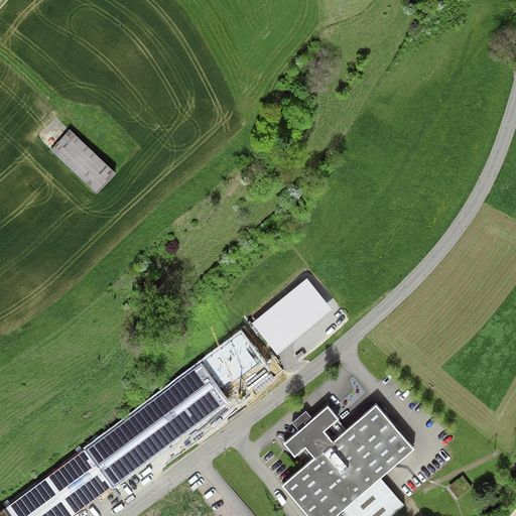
[(118,172),(71,129),(52,150),(100,194),(118,172)]
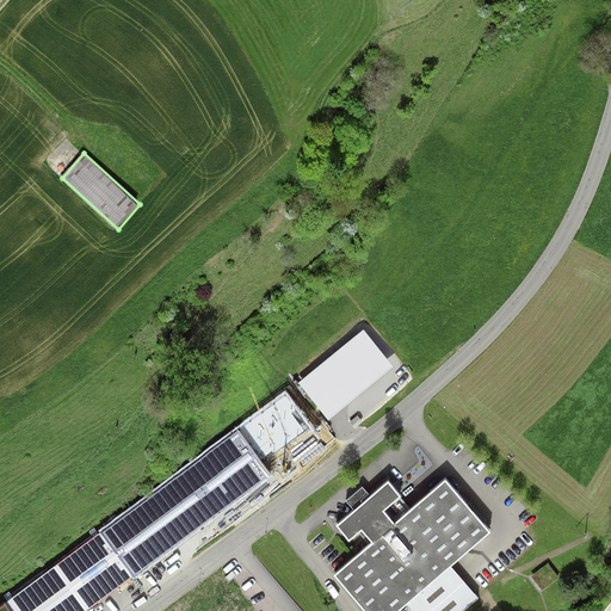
[(392,366),(363,332),(301,383),(328,418),(392,366)]
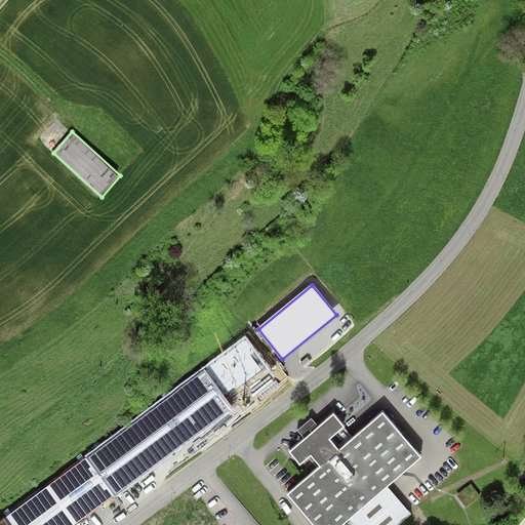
[(202,372),(0,522),(0,524),(74,524),(231,409),(202,372)]
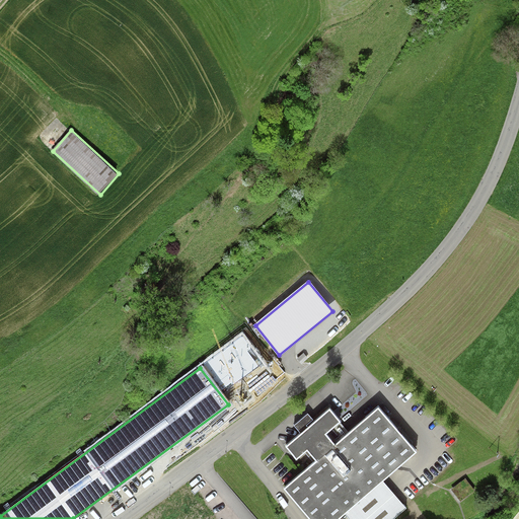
[(343,422),(331,409),(315,423),(302,435),(287,447),(297,458),(308,448),(318,460),(286,489),(312,518),(337,518),(346,512),(351,518),(393,518),(409,506),(385,480),(419,451),(379,406),(337,444),(328,434),(343,422)]
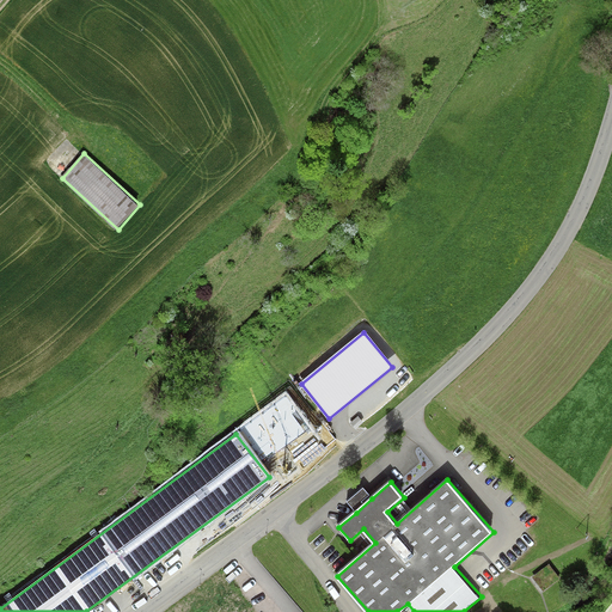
[(347,502),(356,513),(372,499),(363,488),(347,502)]
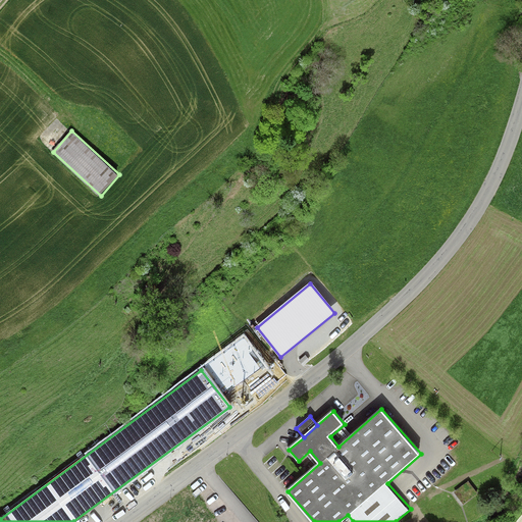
[(468,482),(456,492),(464,504),(477,493),(468,482)]
